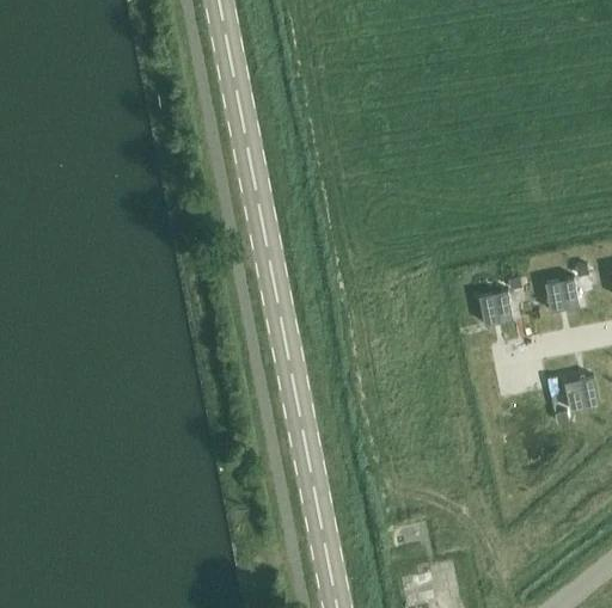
[(586,268),(576,270),(579,280),(588,277),(586,268)]
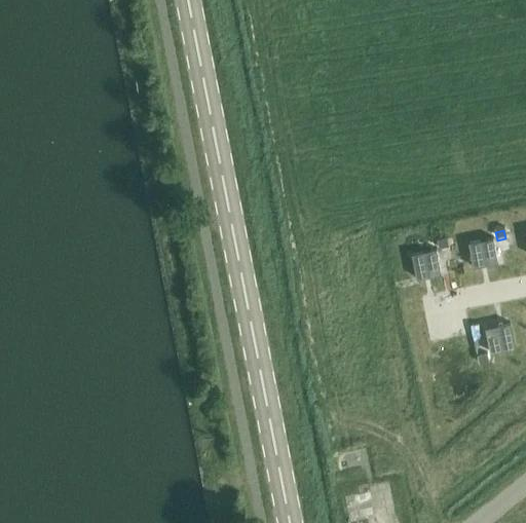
[(493,239),(468,245),(474,269),(476,269),(498,264),(493,239)]
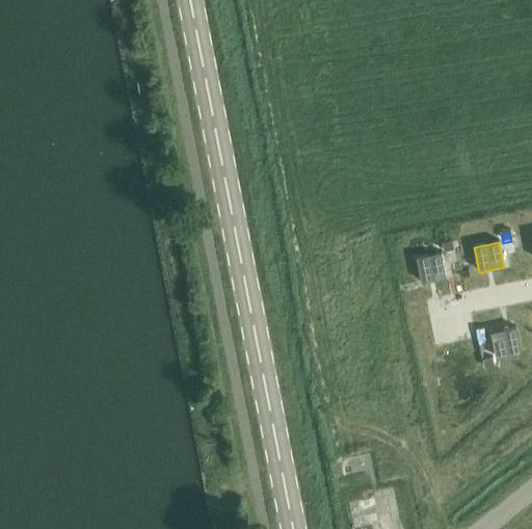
[(452,244),(444,245),(446,254),(454,252),(452,244)]
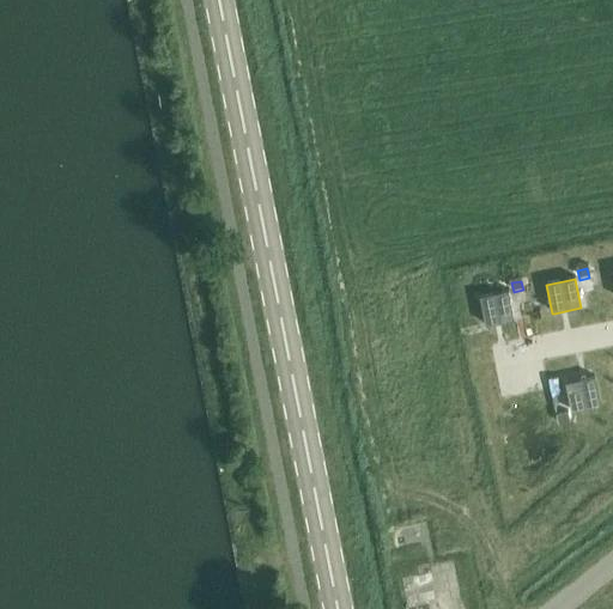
[(509,292),(480,298),(485,327),(487,327),(514,321),(509,292)]
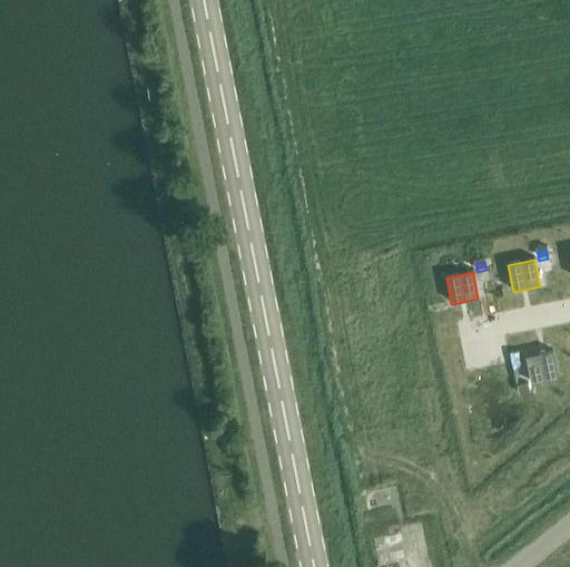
[(551,352),(526,358),(531,384),(558,379),(552,352),(551,352)]
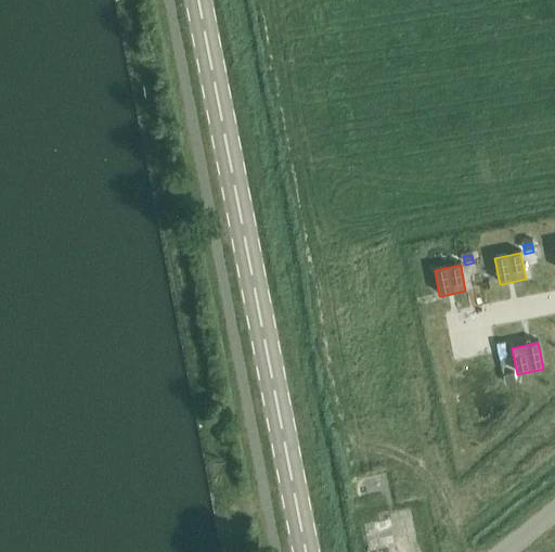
[(514,375),(505,376),(506,385),(515,383),(514,375)]
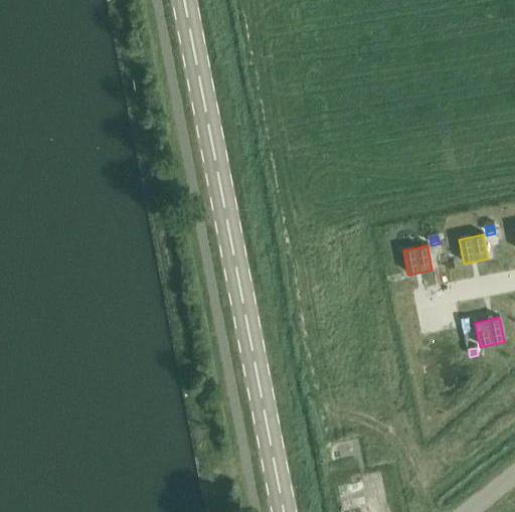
[(362,486),(346,489),(348,499),(364,496),(362,486)]
